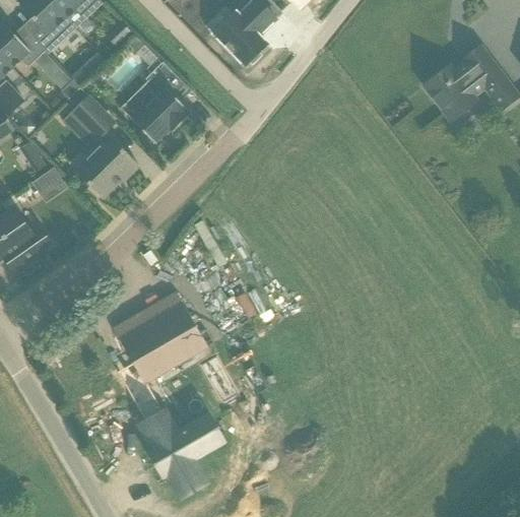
[(23,0),(20,3),(46,30),(38,39),(46,48),(45,50),(48,52),(75,26),(50,0),(23,0)]
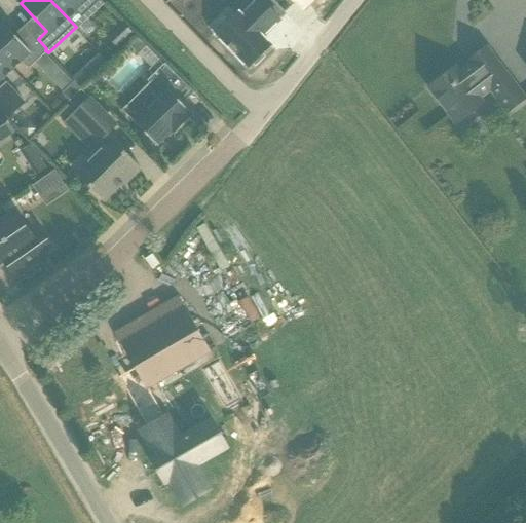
[(50,0),(74,25),(76,27),(103,2),(101,0),(50,0)]
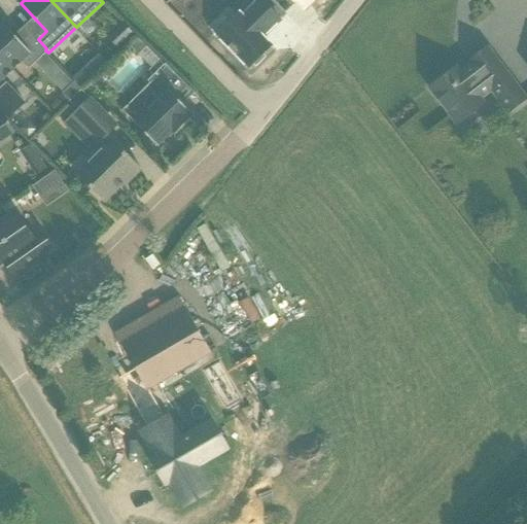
[(237,8),(213,31),(245,64),(250,59),(253,61),(261,51),(259,49),(269,40),(260,32),(278,14),(262,0),(249,0),(239,10),(237,8)]
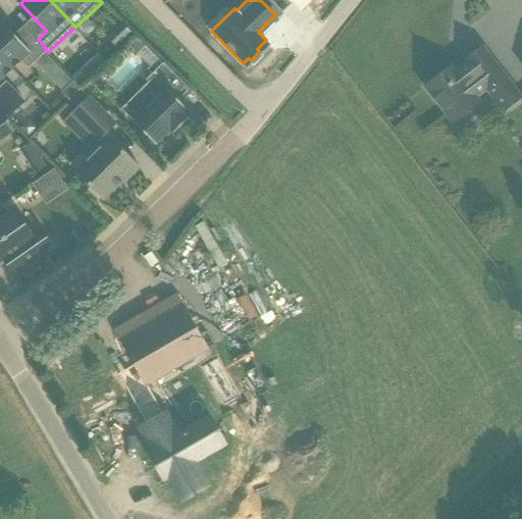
[(2,19),(0,21),(0,53),(12,66),(20,58),(28,65),(45,50),(46,48),(38,39),(31,32),(21,40),(2,19)]
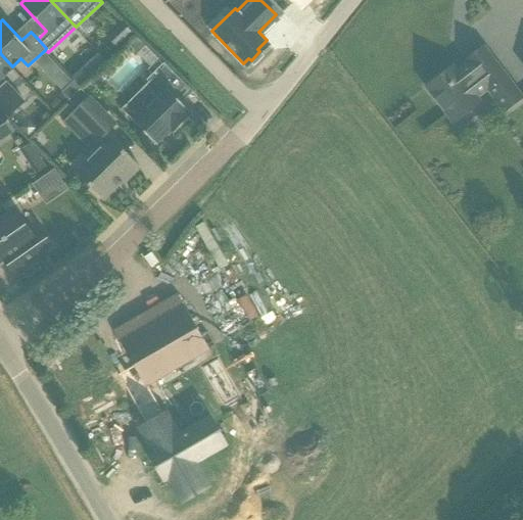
[(426,85),(438,101),(455,122),(482,101),(478,95),(487,89),(504,110),(522,96),(483,45),(466,58),(468,61),(456,69),(453,65),(426,85)]
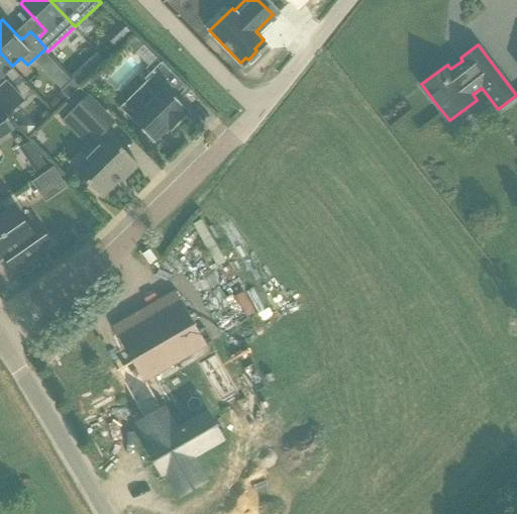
[(2,75),(12,66),(0,53),(0,106),(8,114),(24,99),(2,75)]
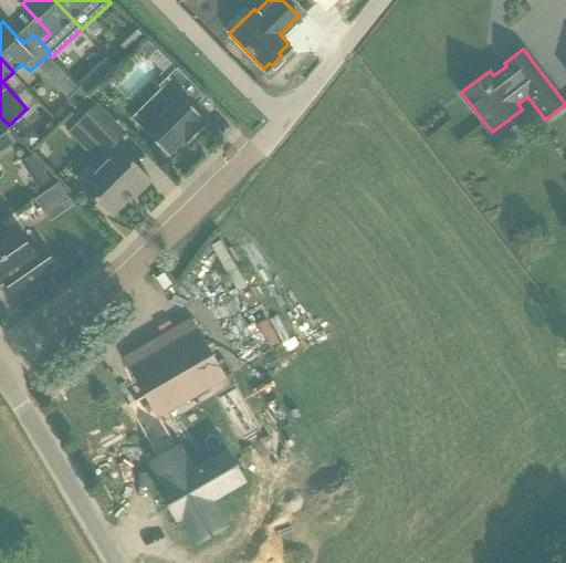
[(161,86),(132,116),(144,129),(156,142),(154,145),(163,154),(166,152),(169,155),(191,132),(195,135),(207,124),(203,121),(205,118),(196,110),(208,97),(177,65),(158,84),(161,86)]
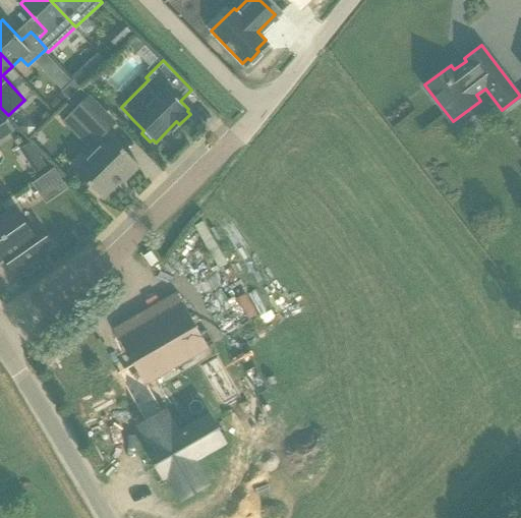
[(84,63),(71,76),(72,78),(80,85),(94,73),(84,63)]
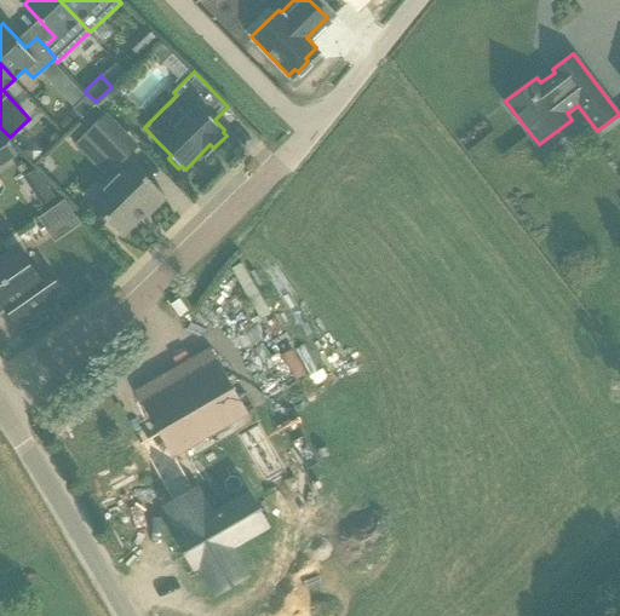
[(86,93),(72,107),(81,116),(95,103),(96,102),(86,93)]
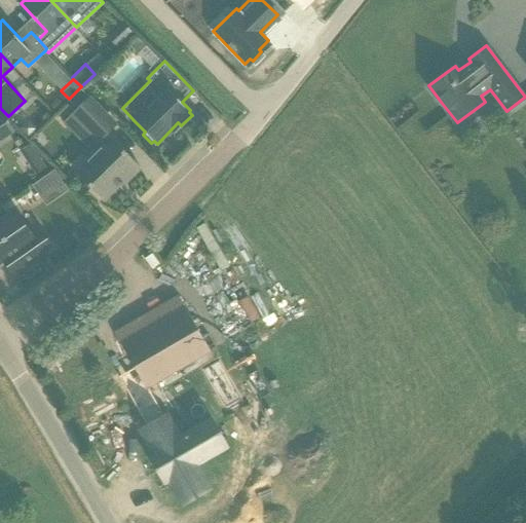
[(80,87),(69,99),(77,107),(88,96),(80,87)]
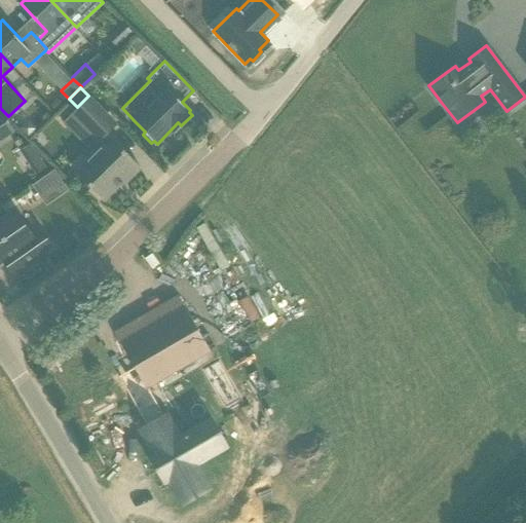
[(77,107),(72,111),(105,144),(77,172),(103,198),(123,178),(125,180),(141,165),(108,132),(117,123),(89,95),(88,96),(77,107)]
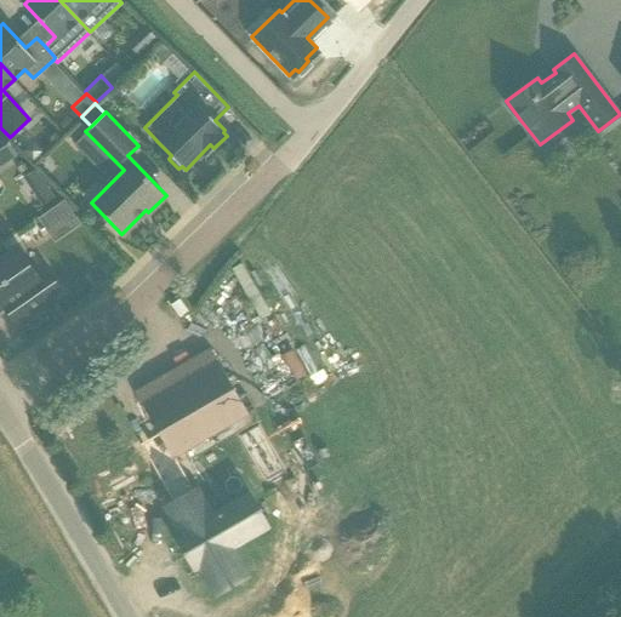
[(1,130),(0,131),(0,163),(17,152),(1,130)]
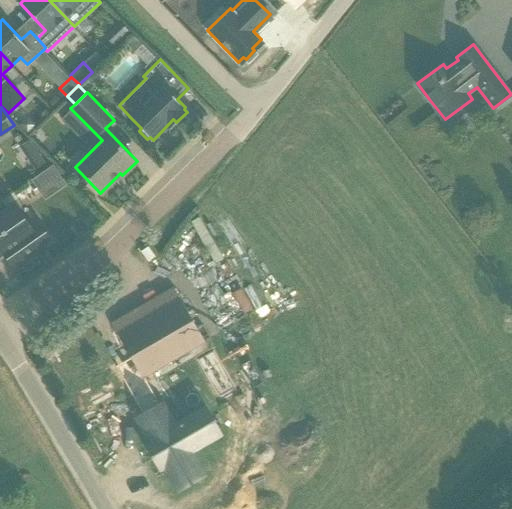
[(37,150),(27,157),(35,168),(45,161),(37,150)]
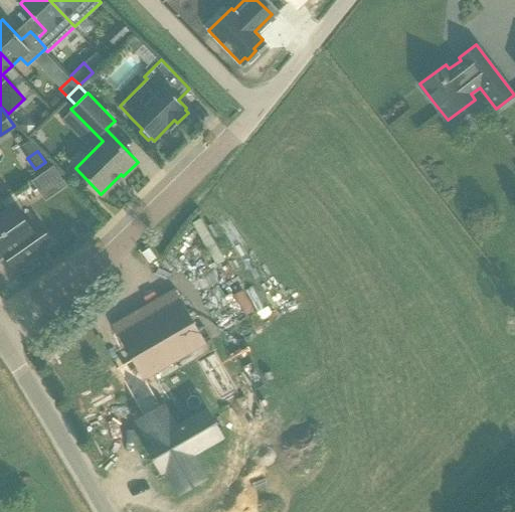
[(53,165),(42,173),(55,192),(66,185),(53,165)]
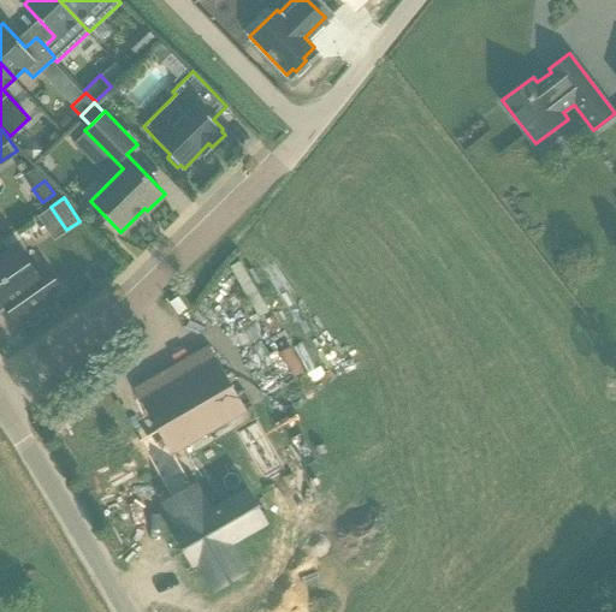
[(17,245),(0,256),(0,307),(5,304),(15,319),(61,286),(48,268),(39,275),(17,245)]
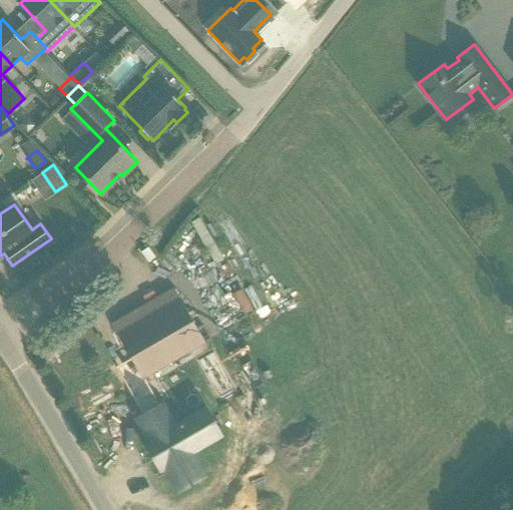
[(144,374),(204,339),(173,287),(111,323),(131,357),(92,380),(118,425),(144,409),(140,402),(155,393),(144,374)]
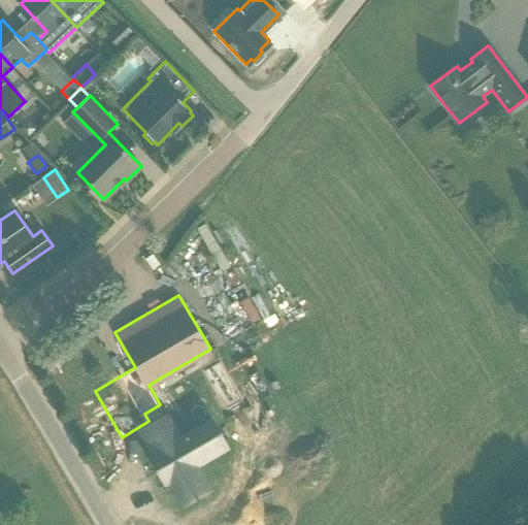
[(174,416),(150,431),(161,450),(158,452),(174,479),(177,476),(192,499),(217,484),(202,461),(218,451),(201,425),(186,434),(174,416)]
